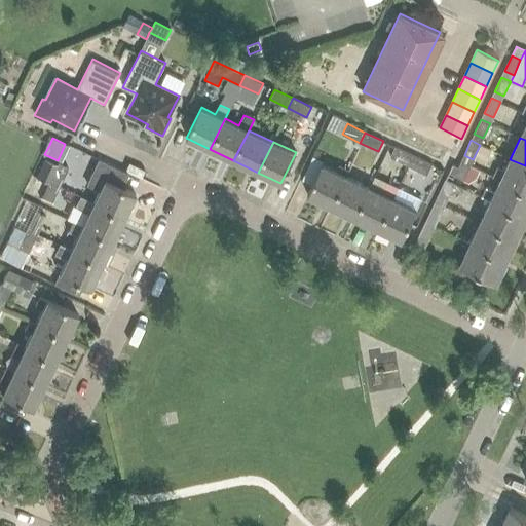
[(413,155),(396,147),(390,157),(409,165),(413,155)]
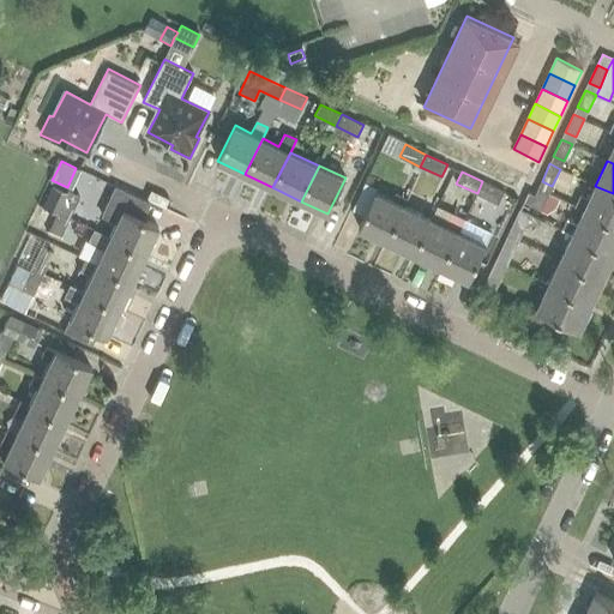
[(504,192),(482,181),(477,193),(499,204),(504,192)]
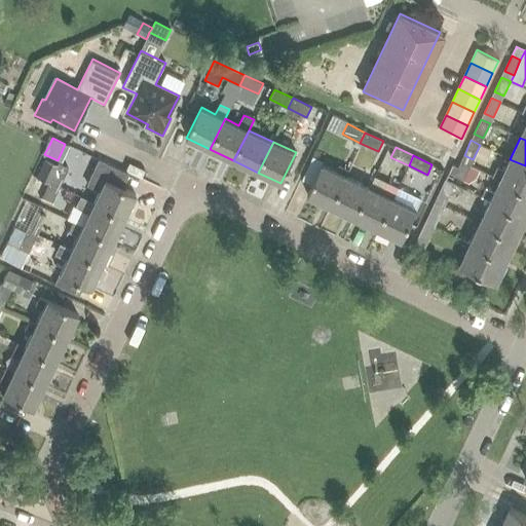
[(311,185),(307,195),(332,208),(346,177),(349,170),(339,165),(336,172),(322,165),(324,161),(313,156),(301,180),(311,185)]
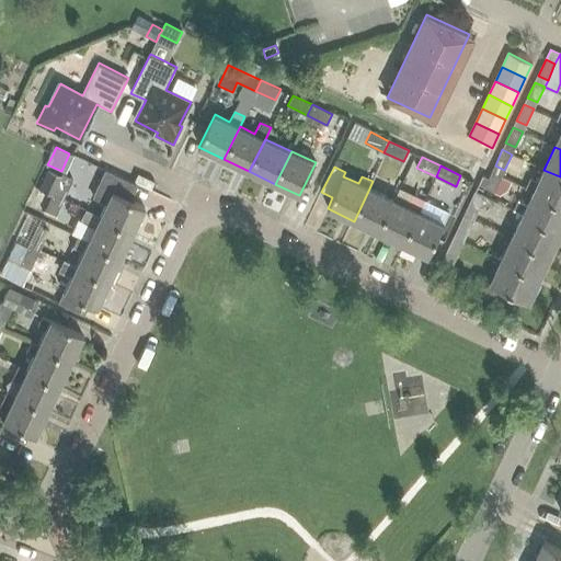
[(47,169),(38,187),(53,194),(61,175),(47,169)]
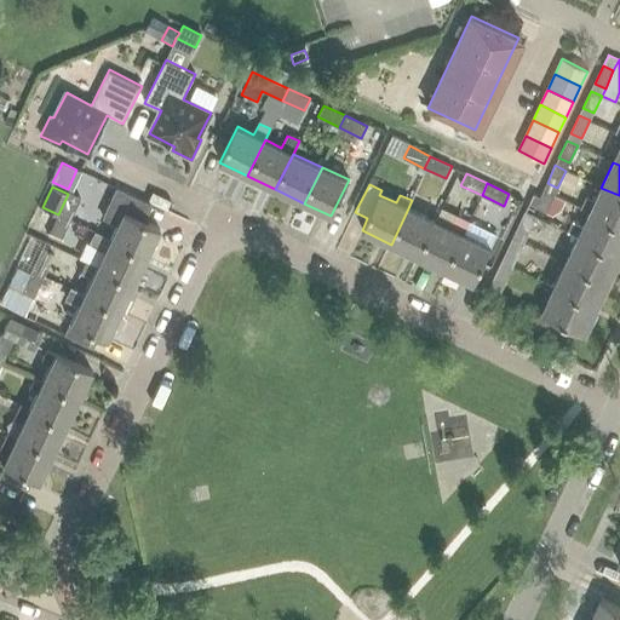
[(116,223),(109,239),(145,256),(159,228),(141,220),(148,204),(115,188),(102,217),(116,223)]
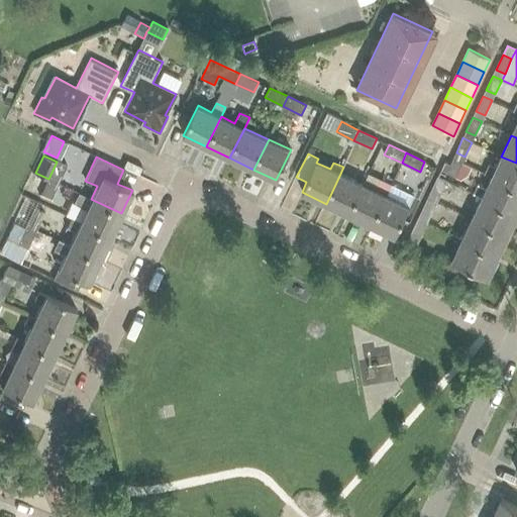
[(484,174),(491,177),(516,189),(516,163),(501,157),(496,168),(489,164),(484,174)]
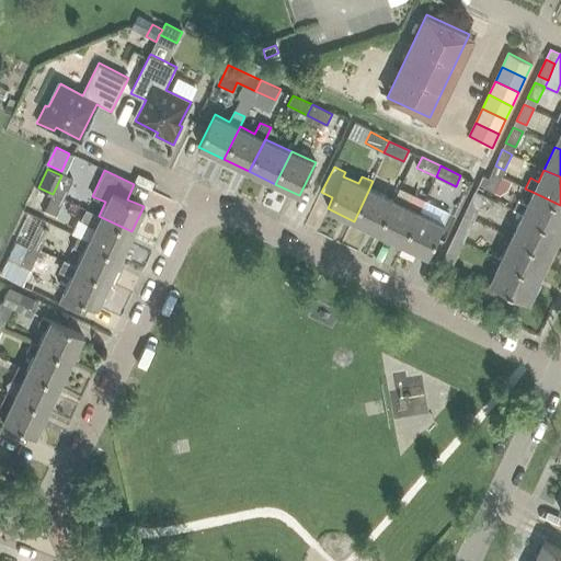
[(501,176),(492,172),(487,183),(484,187),(494,192),(501,176)]
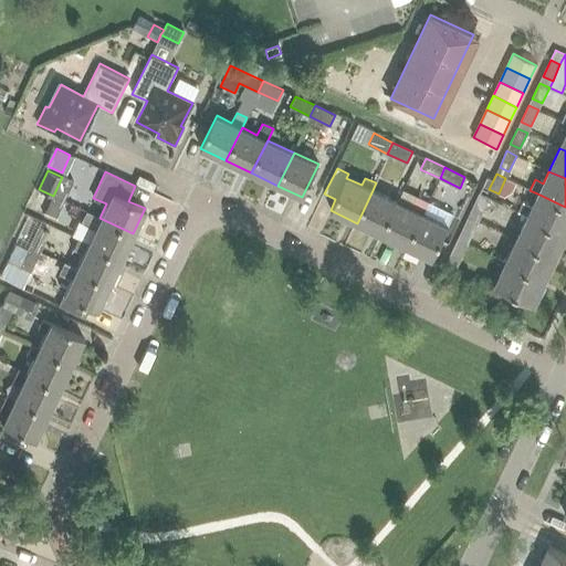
[(63,200),(73,180),(62,176),(62,177),(53,196),(63,200)]
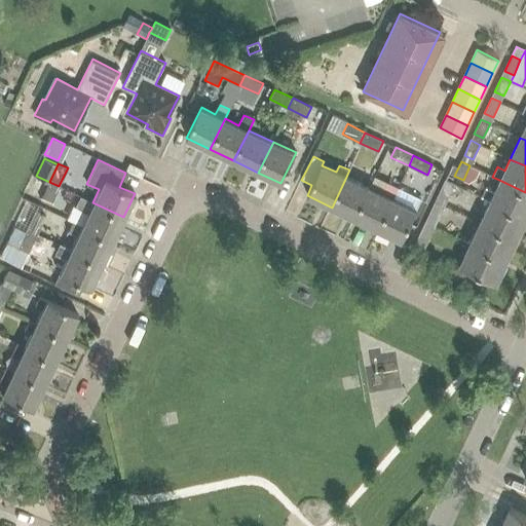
[(332,208),(354,218),(369,187),(346,177),(332,208)]
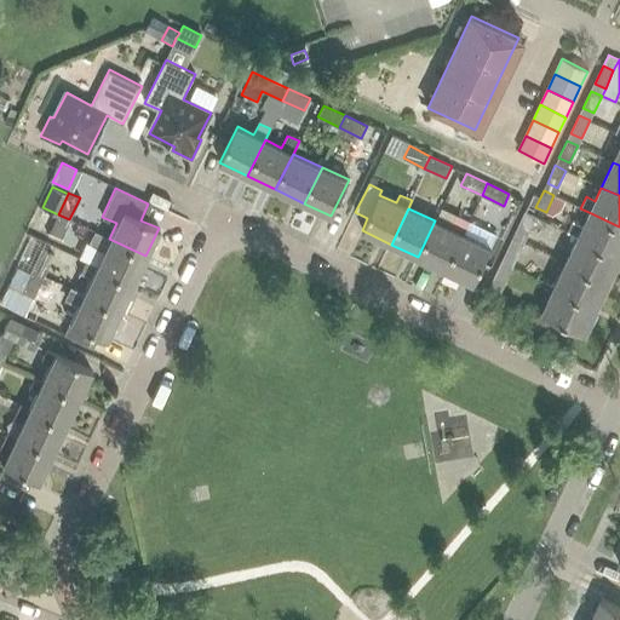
[(535,217),(524,212),(517,229),(527,235),(535,217)]
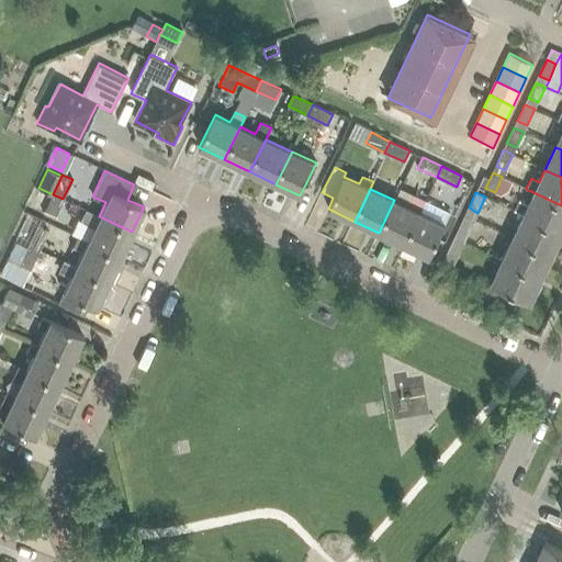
[(514,211),(524,215),(561,233),(561,205),(534,192),(527,206),(518,202),(514,211)]
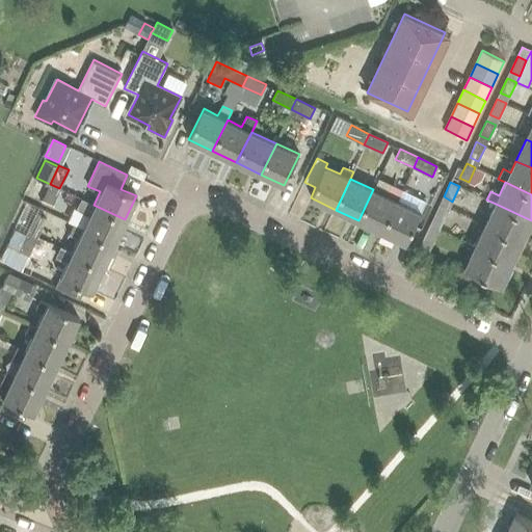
[(51,207),(59,188),(50,184),(41,203),(51,207)]
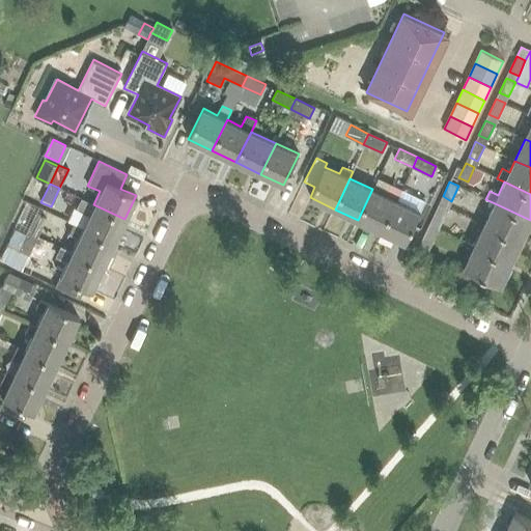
[(391,186),(386,196),(372,189),(358,220),(381,231),(397,201),(401,190),(391,186)]
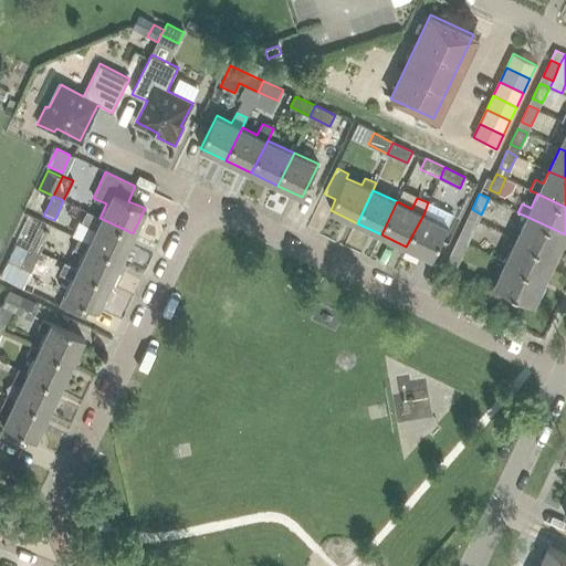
[(93,215),(85,211),(81,222),(87,226),(94,229),(87,242),(121,259),(133,233),(100,218),(93,215)]
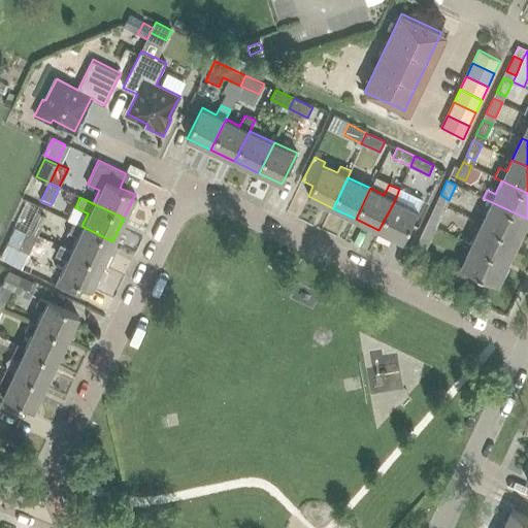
[(407,206),(395,200),(378,230),(403,241),(418,210),(420,205),(410,200),(407,206)]
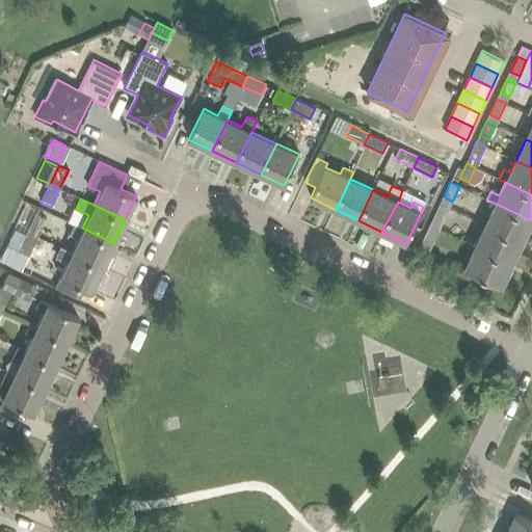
[(449,208),(441,204),(433,218),(443,222),(449,208)]
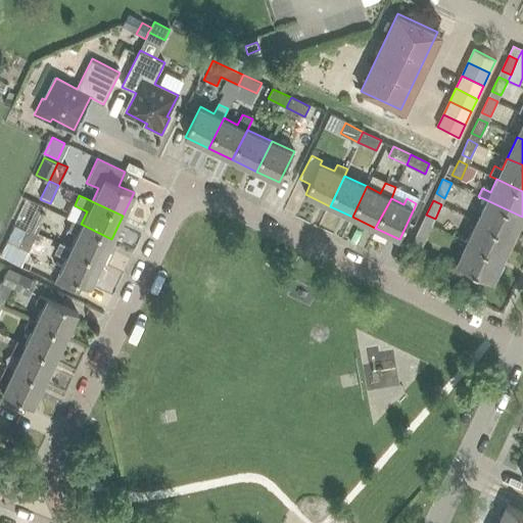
[(522,217),(487,200),(476,222),(514,239),(522,219),(522,217)]
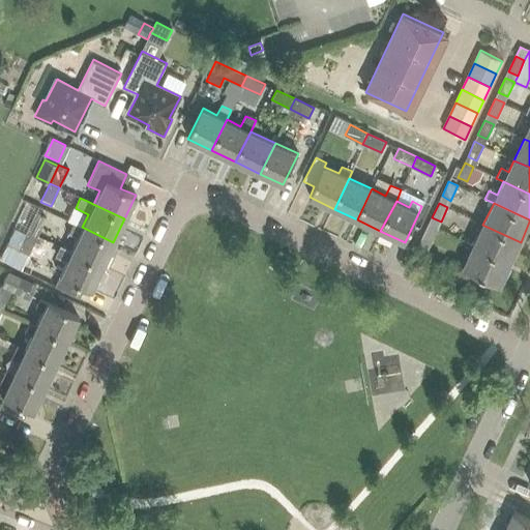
[(45,217),(35,212),(26,231),(36,235),(45,217)]
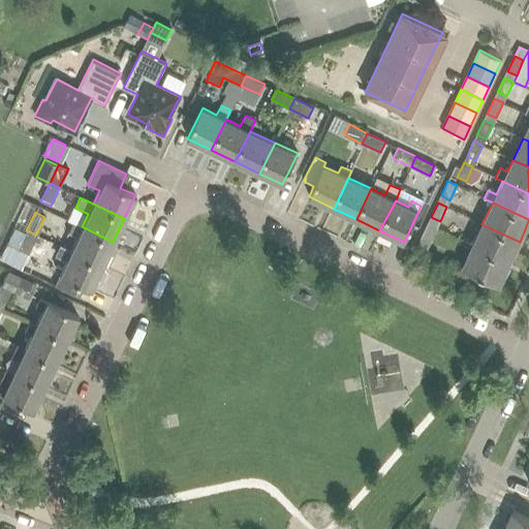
[(428,223),(421,238),(430,243),(437,227),(428,223)]
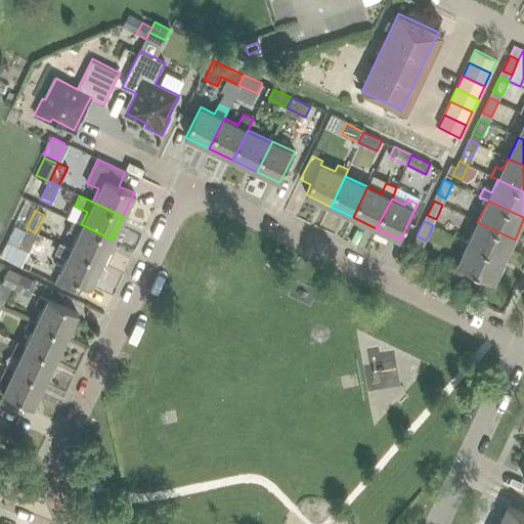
[(77,233),(70,248),(101,262),(112,239),(81,224),(75,222),(70,231),(77,233)]
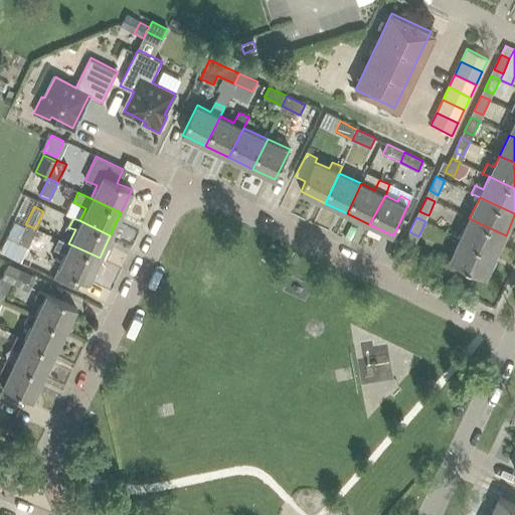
[(469,218),(460,239),(496,255),(506,235),(469,218)]
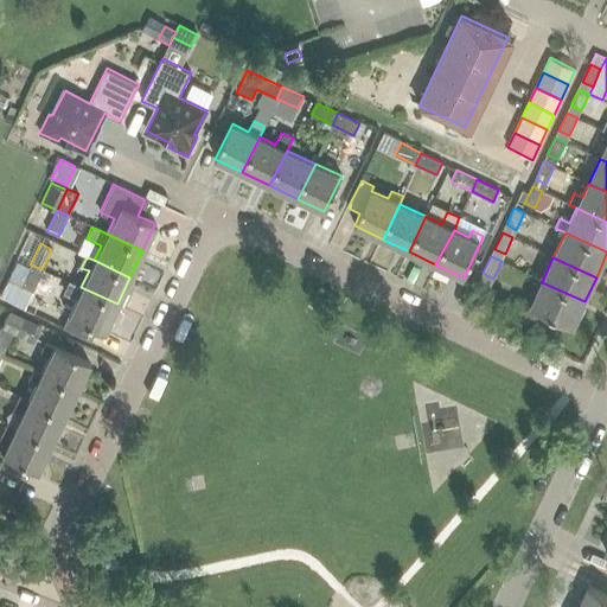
[(16,262),(0,295),(0,298),(24,308),(32,292),(19,287),(29,268),(16,262)]
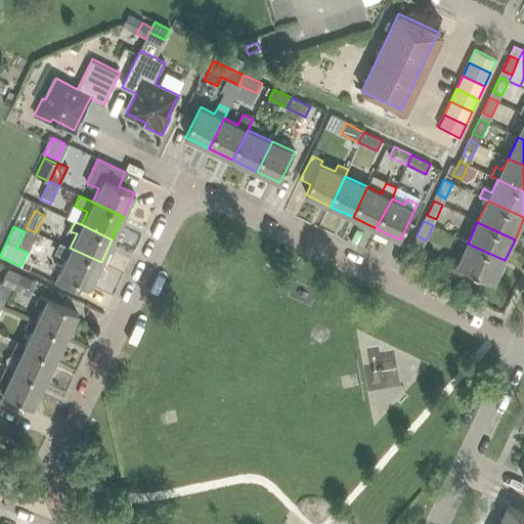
[(44,236),(36,232),(26,228),(16,248),(28,252),(33,241),(40,244),(44,236)]
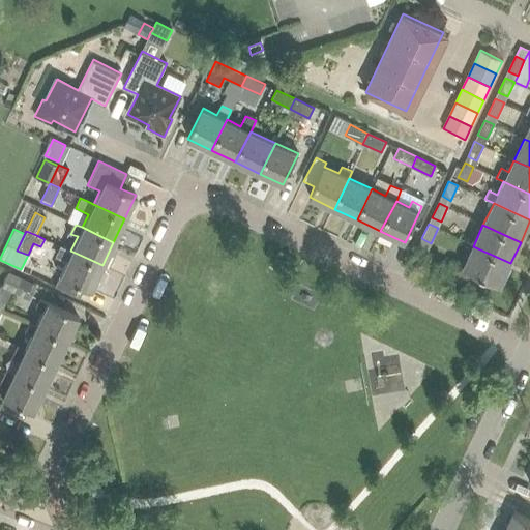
[(83,288),(90,291),(102,265),(70,251),(62,246),(57,258),(65,261),(54,286),(79,298),(83,288)]
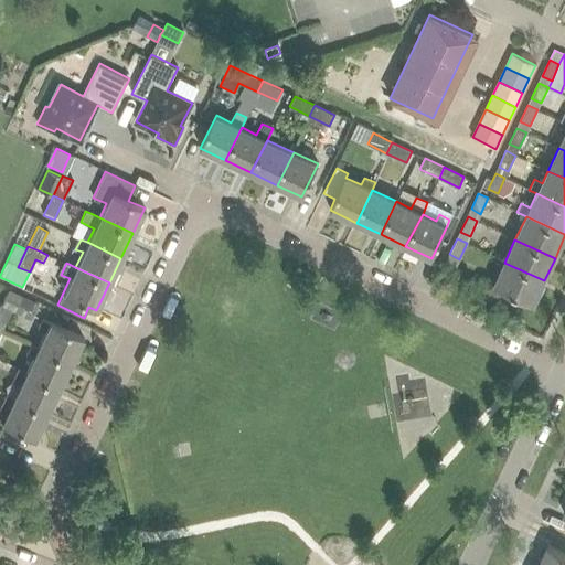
[(533,304),(544,280),(504,263),(493,285),(533,304)]
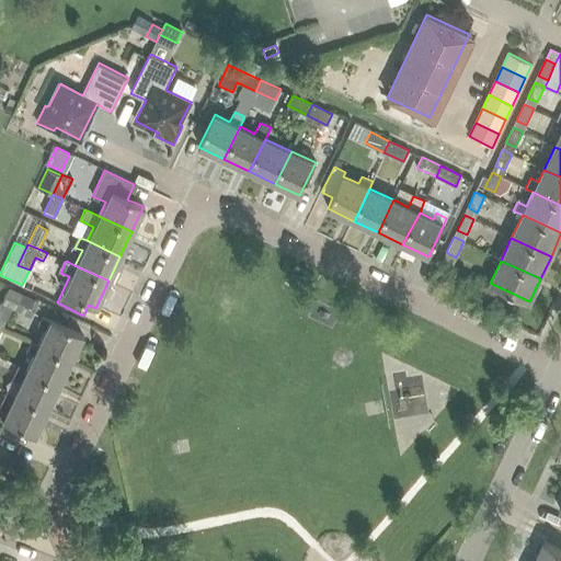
[(0,302),(0,325),(1,327),(10,309),(30,319),(36,302),(9,289),(2,302),(0,302)]
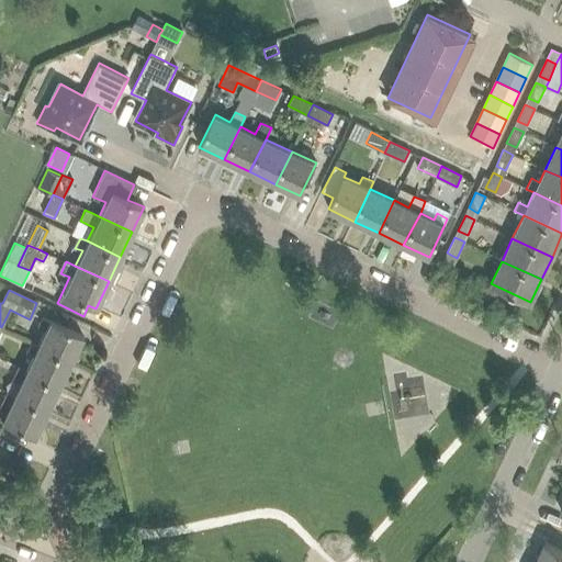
[(81,336),(48,321),(42,317),(37,328),(43,330),(36,345),(70,360),(81,336)]
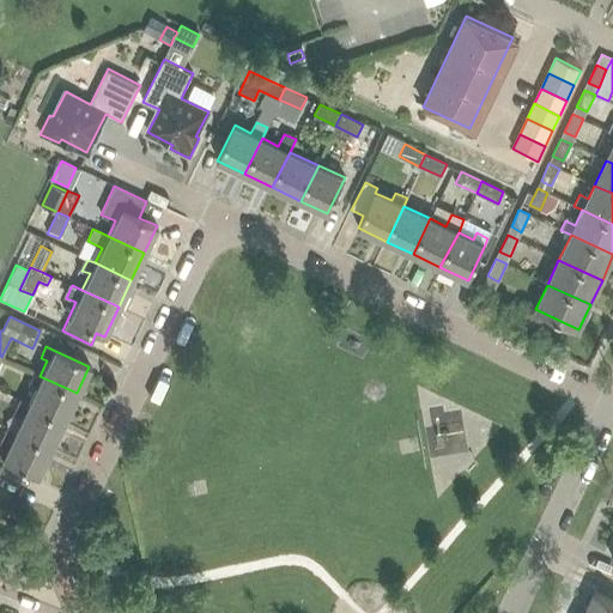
[(35,388),(28,402),(64,419),(77,393),(40,376),(34,372),(28,384),(35,388)]
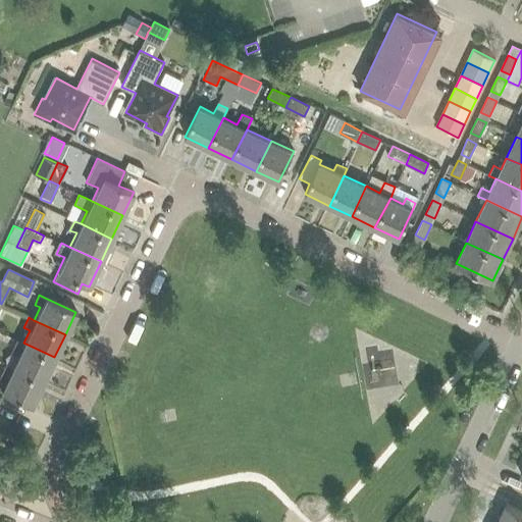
[(18,353),(12,366),(44,380),(54,357),(23,343),(17,341),(13,351),(18,353)]
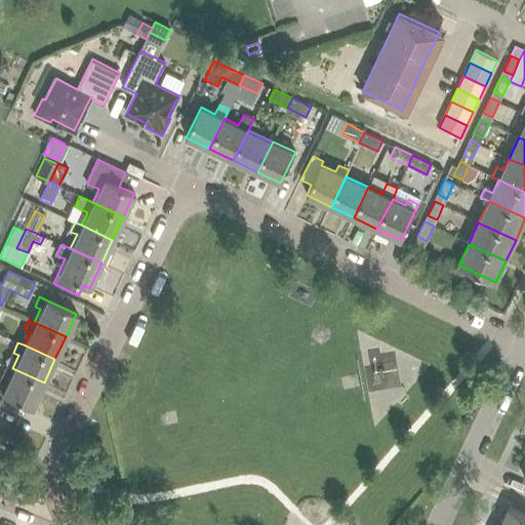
[(6,366),(2,375),(8,378),(1,394),(32,408),(44,382),(12,368),(6,366)]
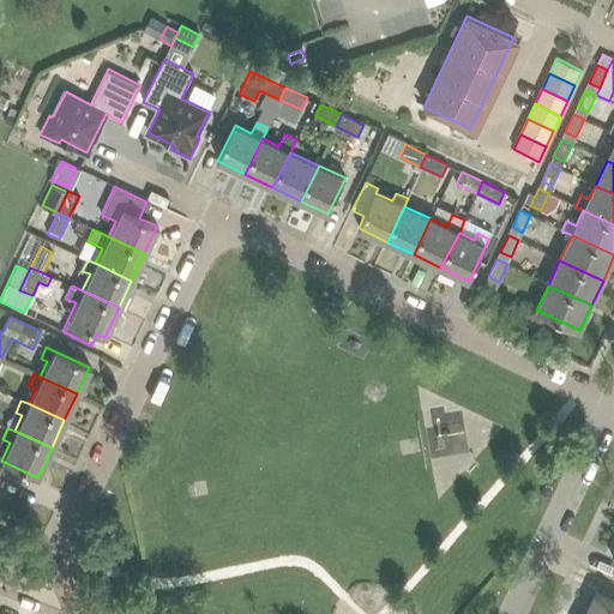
[(584,613),(613,613),(613,601),(595,593),(584,613)]
